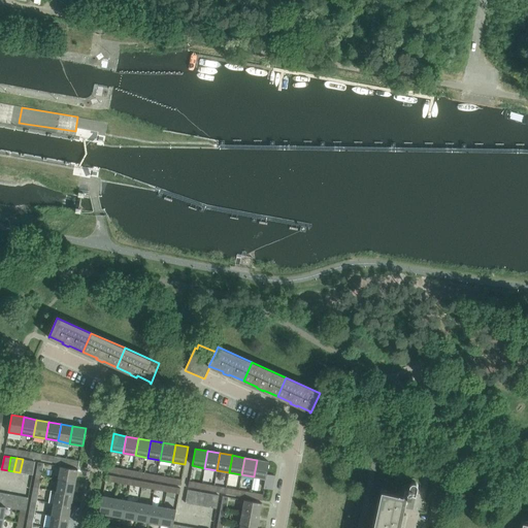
[(29,460),(23,459),(20,472),(26,473),(29,460)]
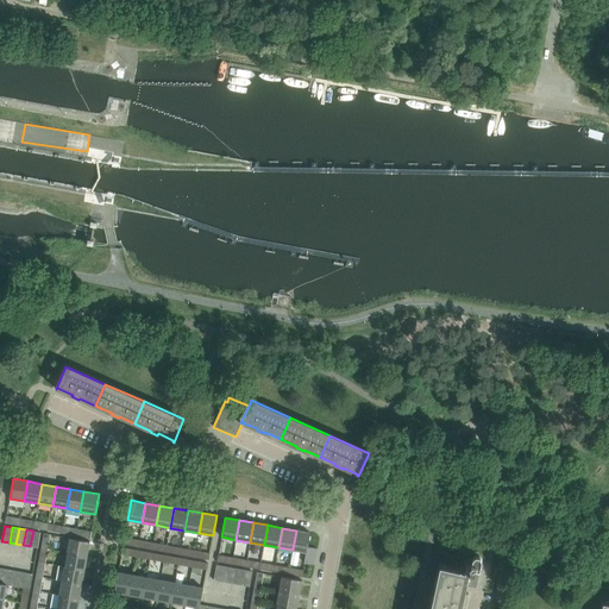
[(41,533),(33,531),(30,546),(38,548),(41,533)]
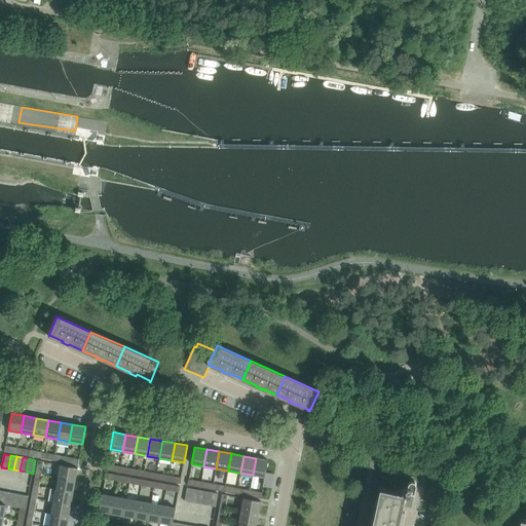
[(262,486),(263,486),(271,488),(274,474),(266,473),(268,460),(256,458),(253,475),(264,477),(262,486)]
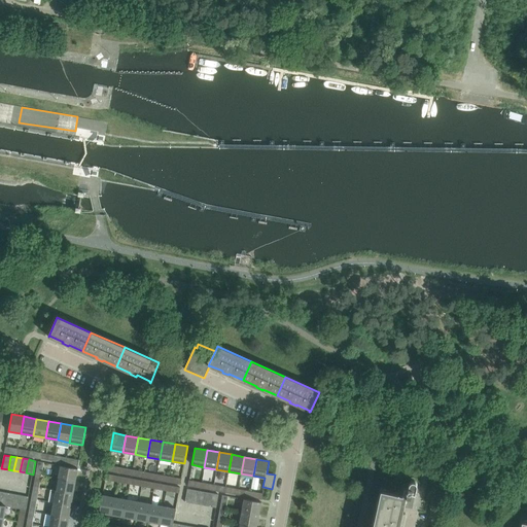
[(75,482),(77,468),(61,465),(58,478),(75,482)]
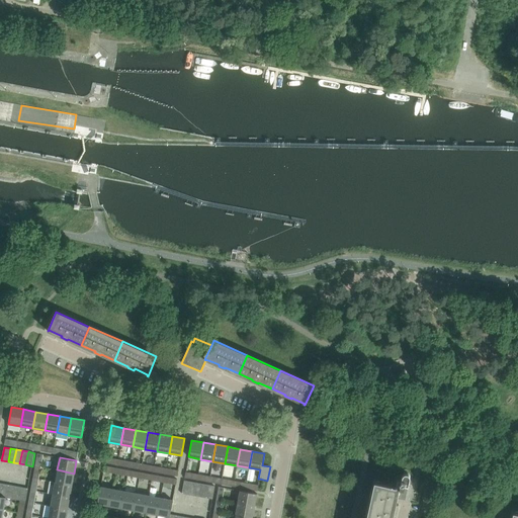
[(72,485),(74,473),(57,469),(55,482),(72,485)]
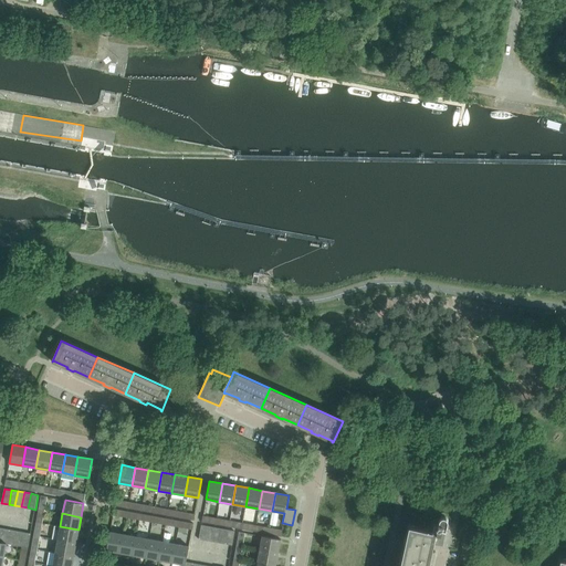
[(438,523),(435,523),(432,532),(409,527),(400,565),(425,565),(430,544),(442,546),(448,522),(448,521),(448,520),(447,519),(447,517),(446,517),(446,516),(444,516),(443,516),(441,516),(441,517),(440,517),(439,519),(439,520),(438,523)]
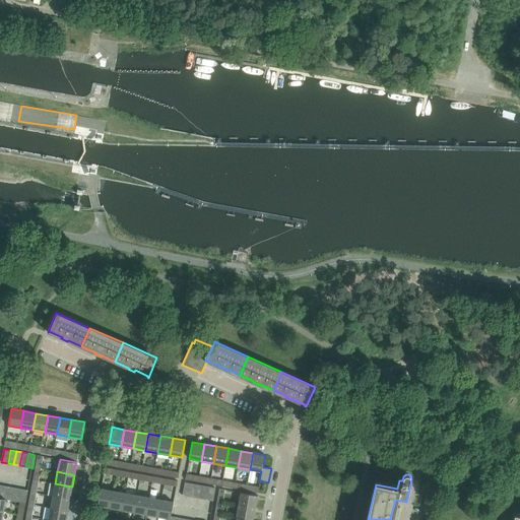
[(50,482),(48,495),(53,496),(70,499),(72,486),(55,483),(50,482)]
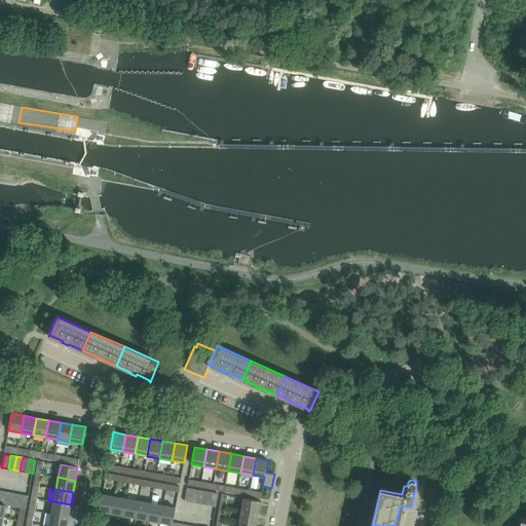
[(191,502),(193,489),(187,488),(184,501),(191,502)]
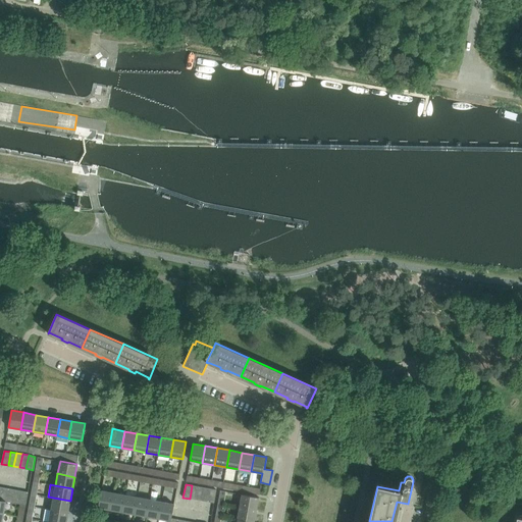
[(196,500),(198,486),(192,485),(190,499),(196,500)]
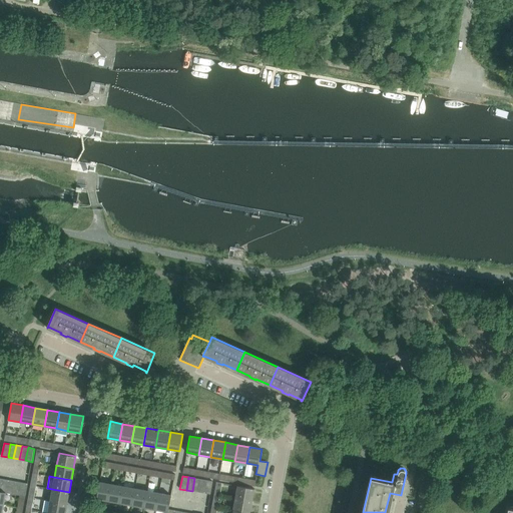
[(198,492),(200,479),(194,478),(192,491),(198,492)]
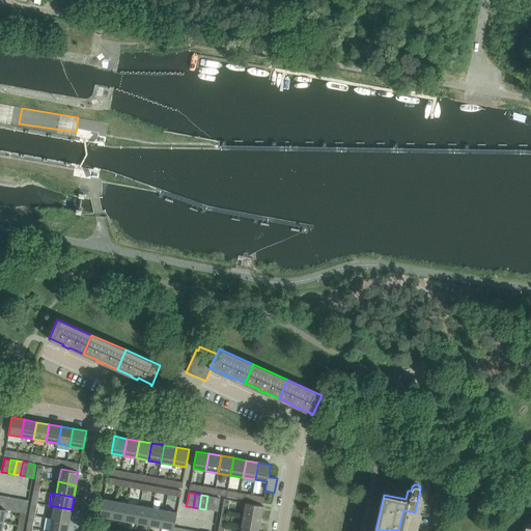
[(9,497),(2,496),(0,509),(6,510),(9,497)]
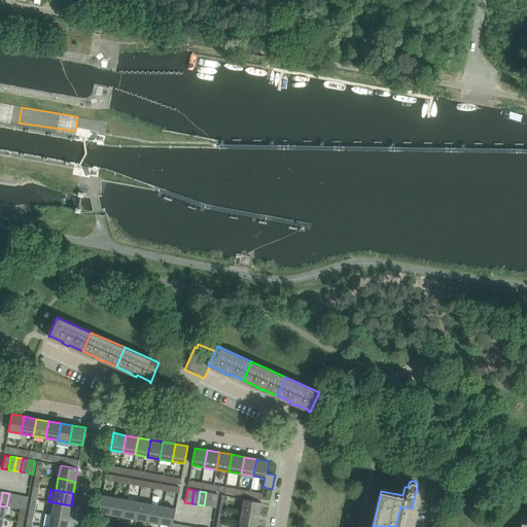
[(172,492),(170,500),(177,501),(178,493),(172,492)]
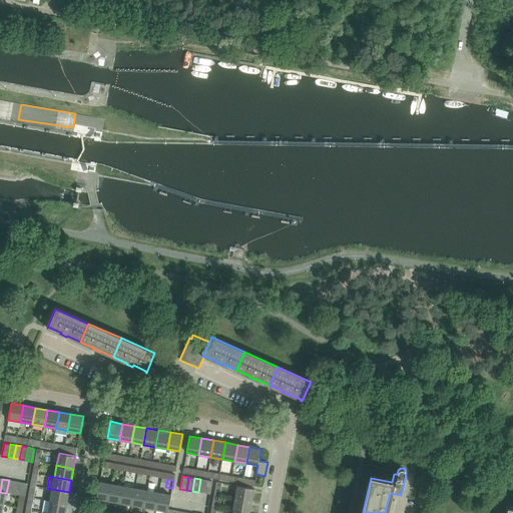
[(198,492),(204,493),(206,480),(200,479),(198,492)]
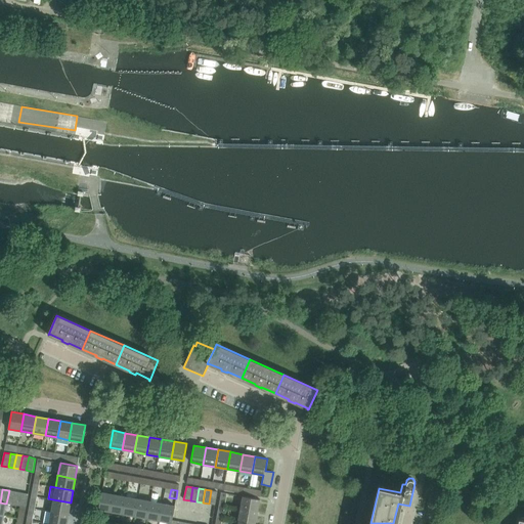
[(15,491),(9,490),(6,504),(13,505),(15,491)]
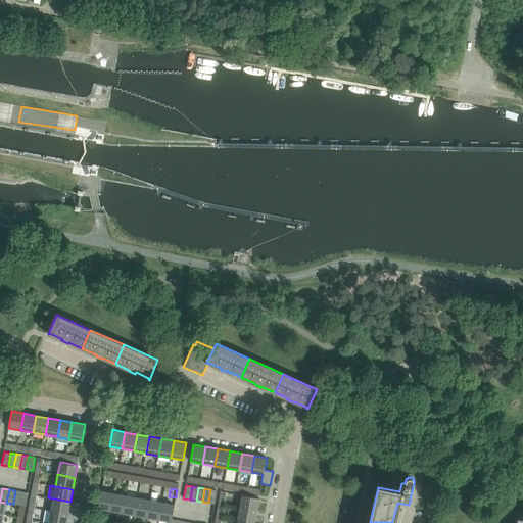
[(208,503),(215,504),(217,490),(210,489),(208,503)]
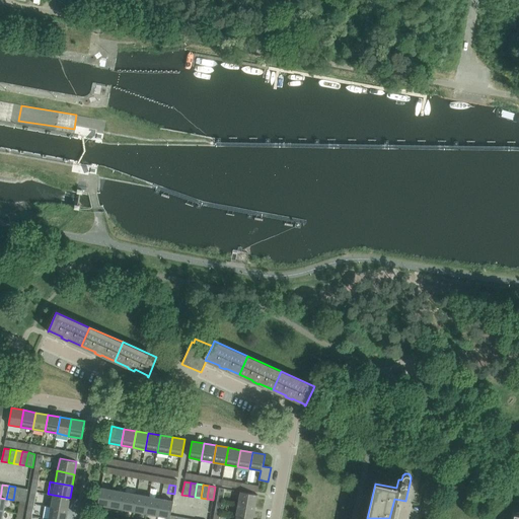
[(21,488),(15,487),(13,500),(19,501),(21,488)]
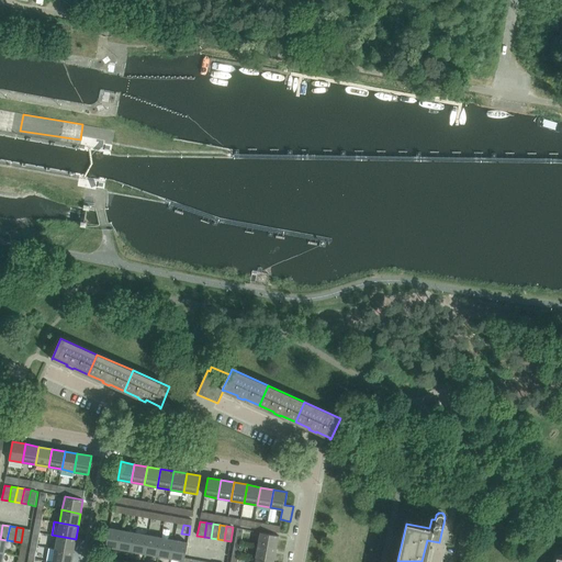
[(31,530),(23,528),(21,542),(22,542),(27,543),(31,530)]
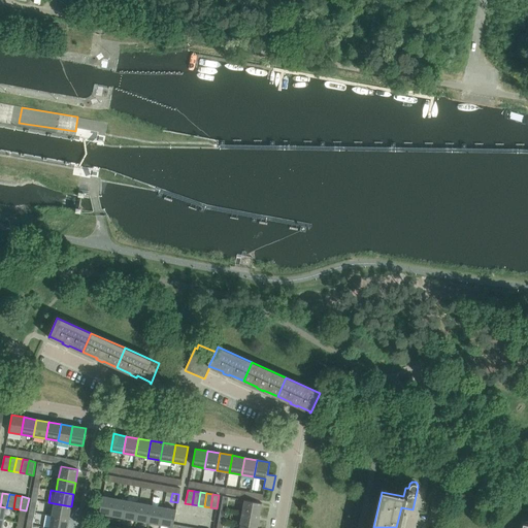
[(99,514),(111,516),(114,498),(102,496),(99,514)]
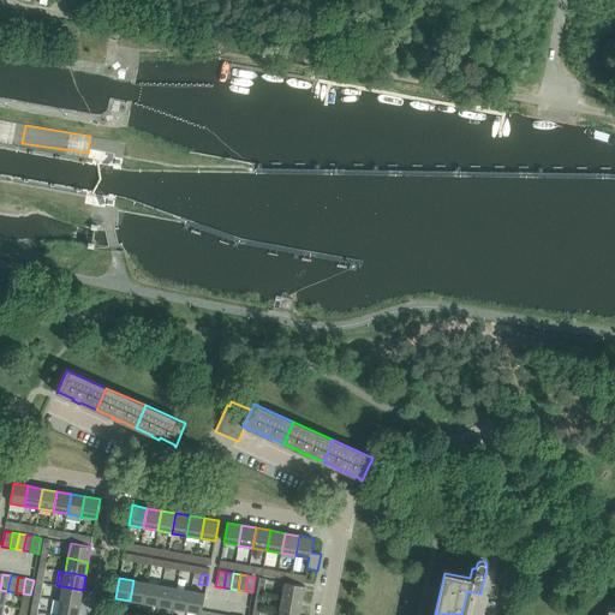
[(144,603),(148,583),(133,580),(130,601),(144,603)]
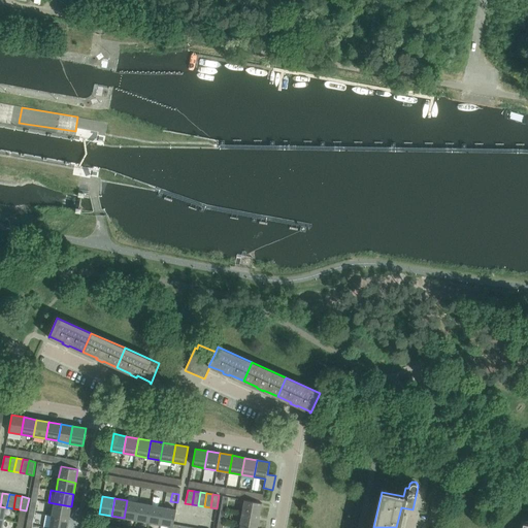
[(124,518),(136,520),(139,503),(127,500),(124,518)]
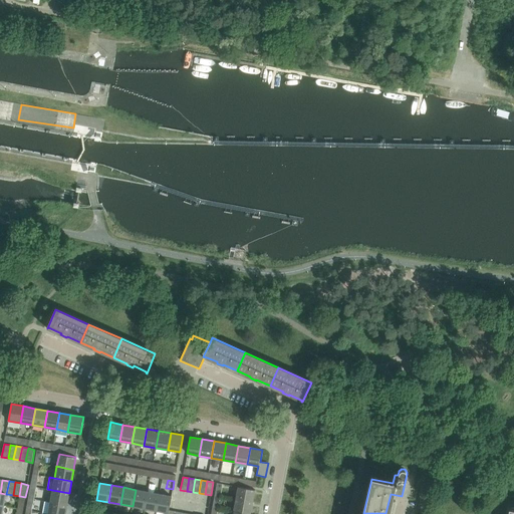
[(252,502),(255,490),(238,487),(236,499),(252,502)]
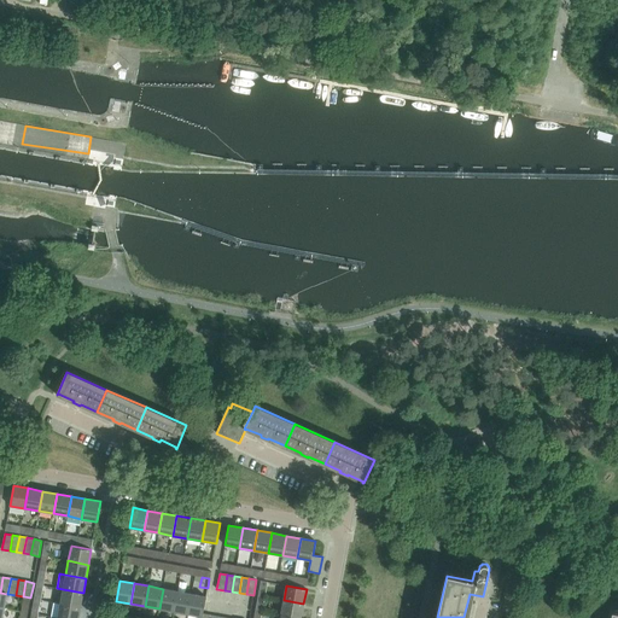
[(81,607),(83,593),(63,589),(60,604),(81,607)]
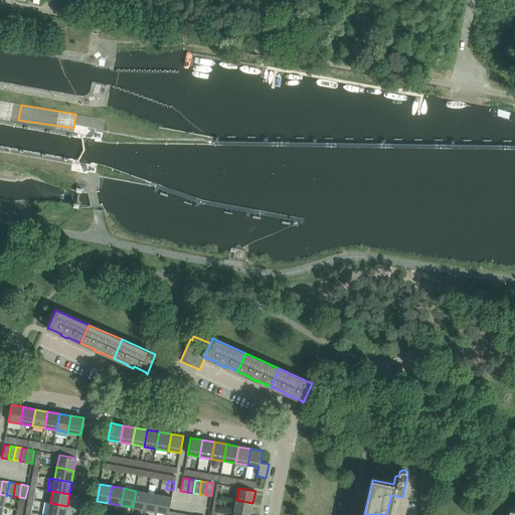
[(145,509),(148,493),(136,491),(133,507),(145,509)]
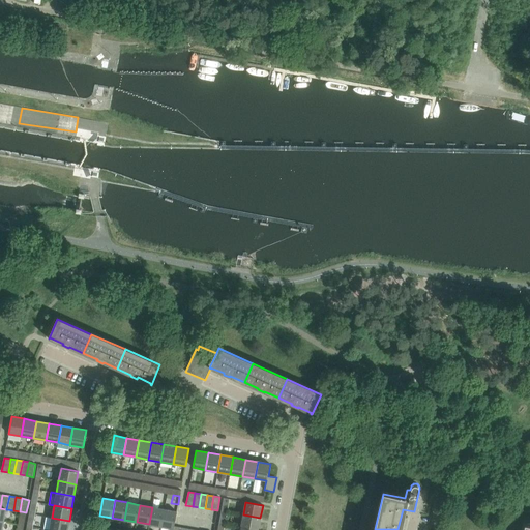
[(149,524),(160,527),(165,509),(152,507),(149,524)]
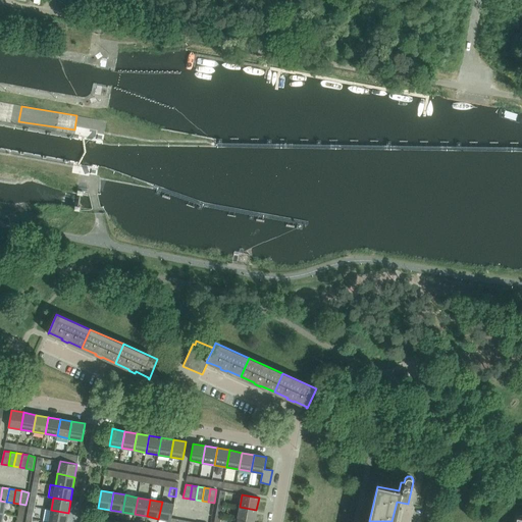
[(171,518),(174,504),(162,502),(158,519),(170,521),(171,518)]
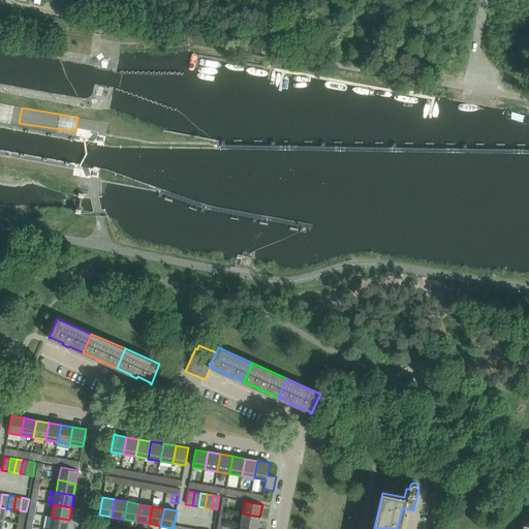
[(257,528),(259,517),(243,514),(241,526),(257,528)]
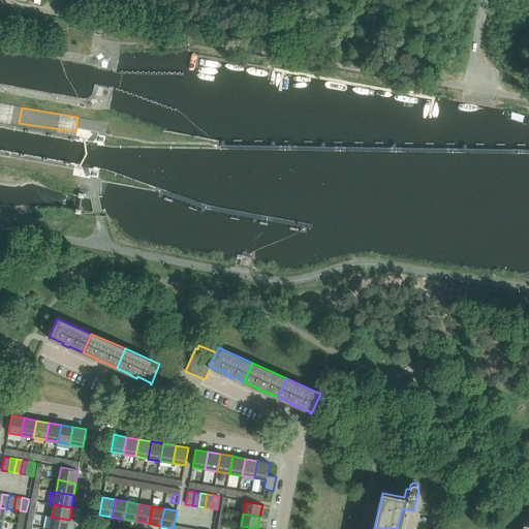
[(66,528),(69,520),(52,517),(49,528),(66,528)]
